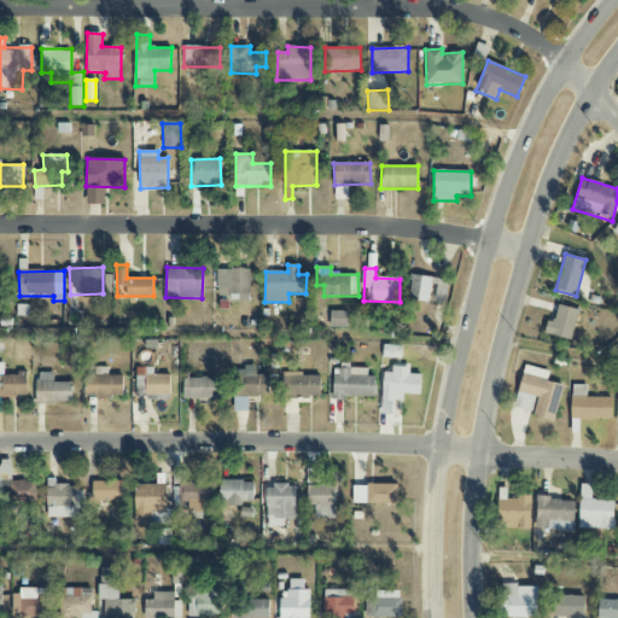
[(445,303),(447,279),(410,277),(408,301),(445,303)]
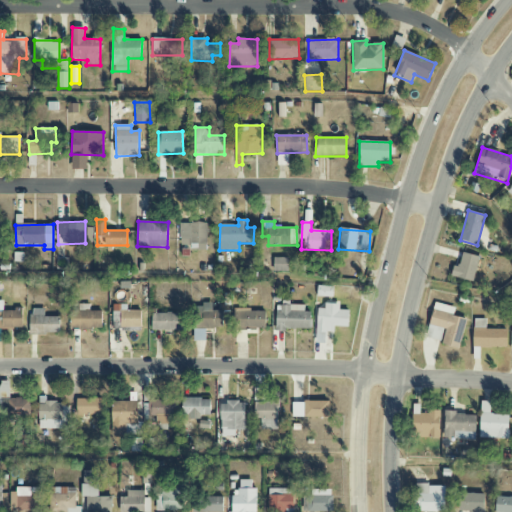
[(473,282),(479,257),(462,252),(459,267),(454,265),(451,276),(473,282)]
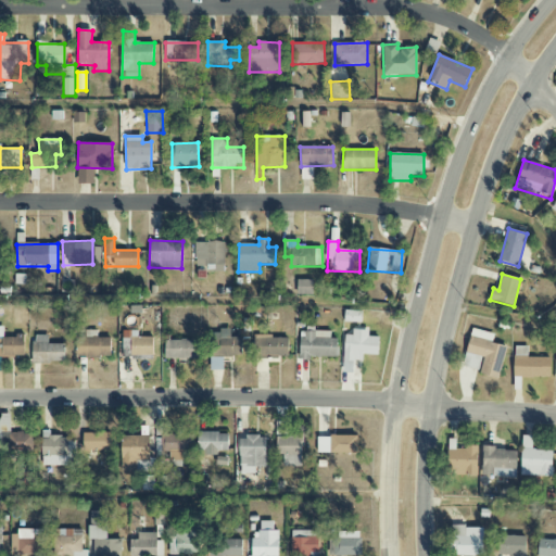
[(313,295),(313,280),(297,280),(298,295),(313,295)]
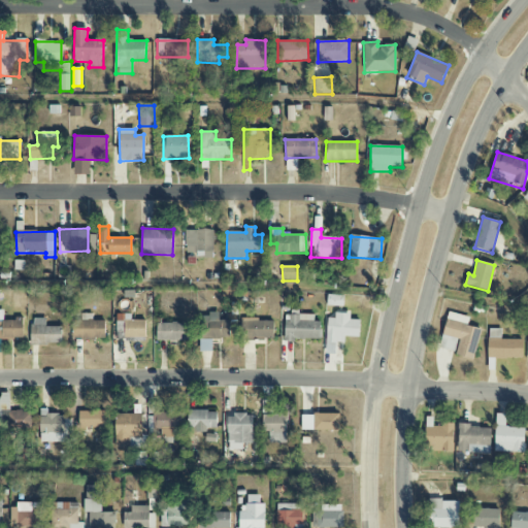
[(469,317),(448,312),(439,349),(456,352),(455,355),(473,359),(481,329),(467,326),(469,317)]
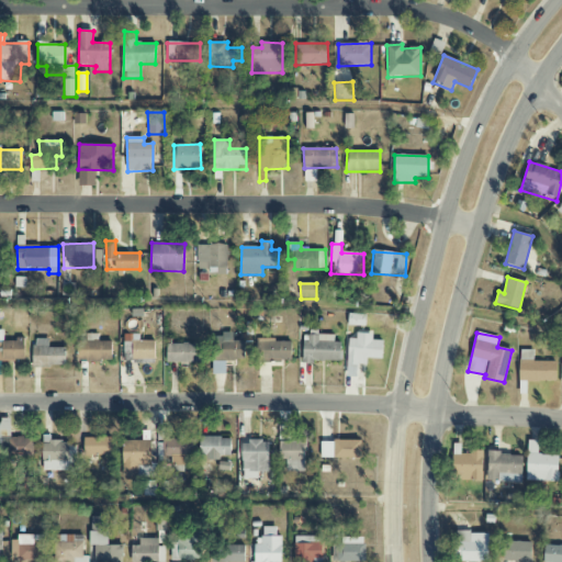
[(98,334),(87,335),(87,341),(77,341),(77,362),(112,361),(111,341),(98,341),(98,334)]
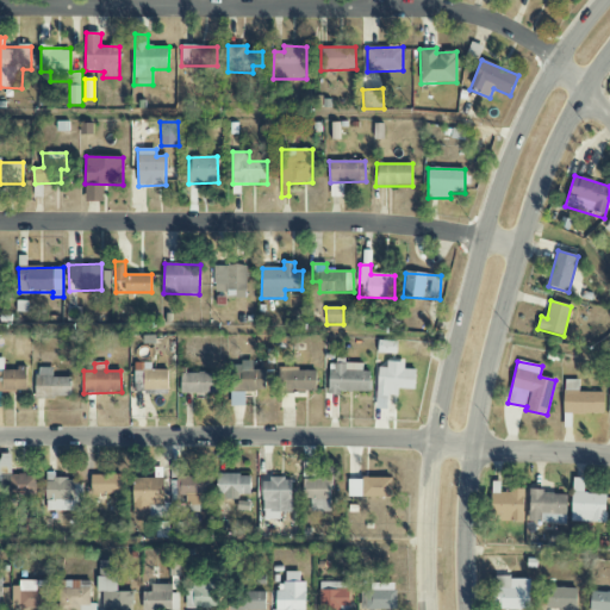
[(369,393),(371,371),(362,371),(362,362),(329,362),(329,392),(369,393)]
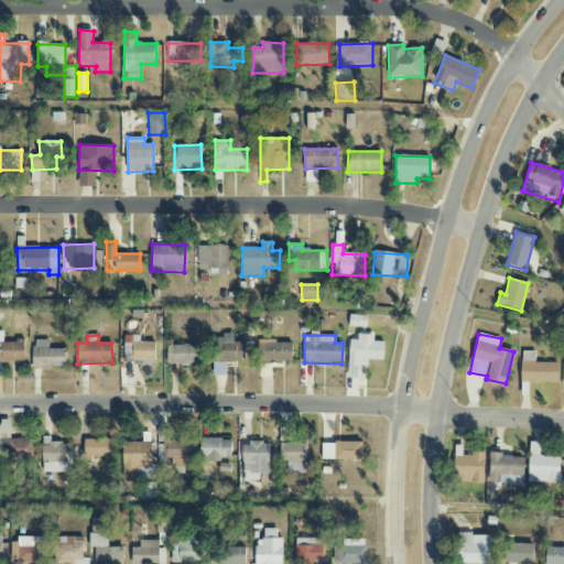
[(140,343),(140,336),(123,336),(125,362),(155,361),(155,342),(140,343)]
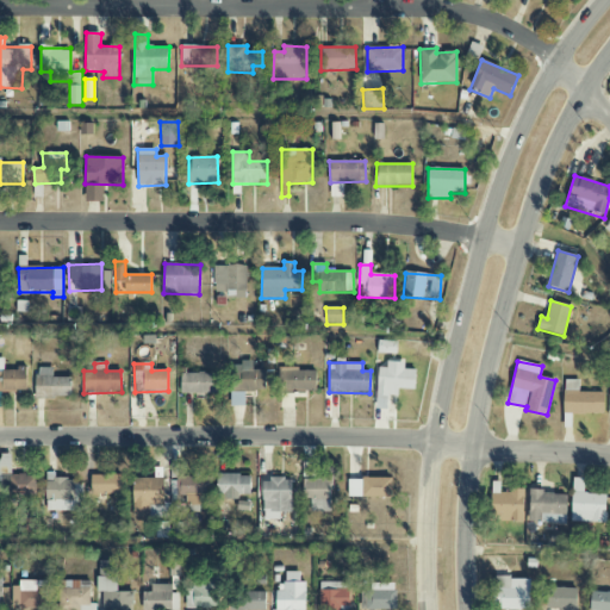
[(244,406),(244,392),(266,392),(265,371),(253,371),(253,363),(230,363),(231,408),(244,406)]
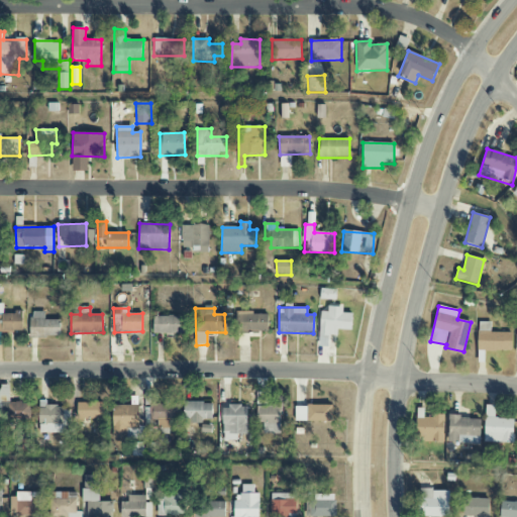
[(351,330),(352,313),(342,313),(342,309),(320,308),(319,346),(328,347),(328,335),(336,335),(337,330),(351,330)]
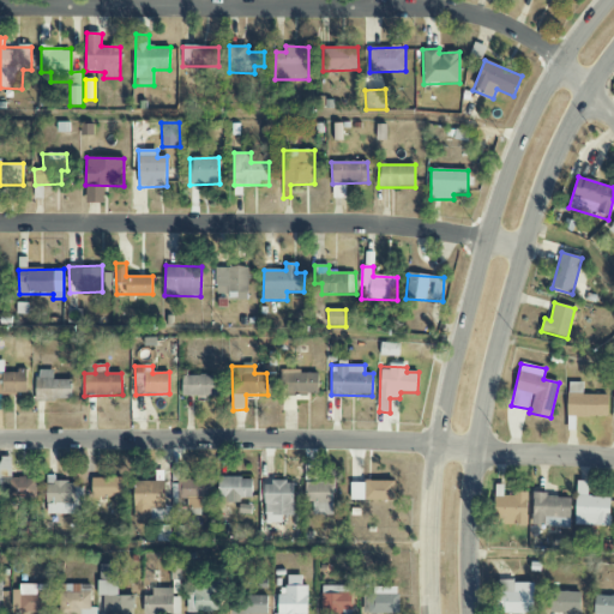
[(72,401),(72,380),(53,380),(53,369),(36,369),(36,402),(72,401)]
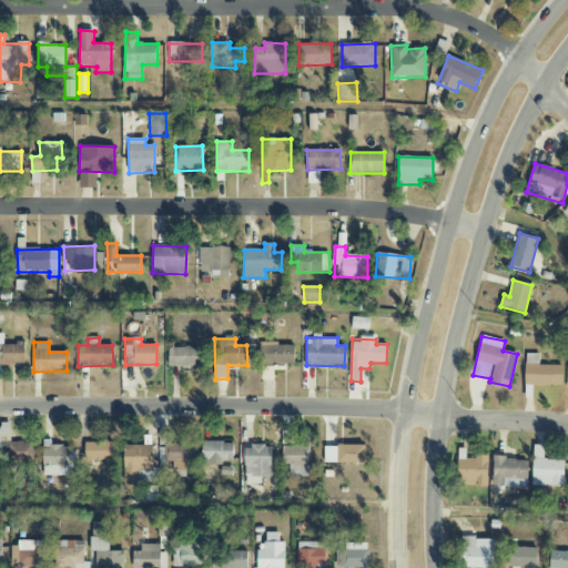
[(24,364),(24,343),(0,343),(0,354),(0,365),(24,364)]
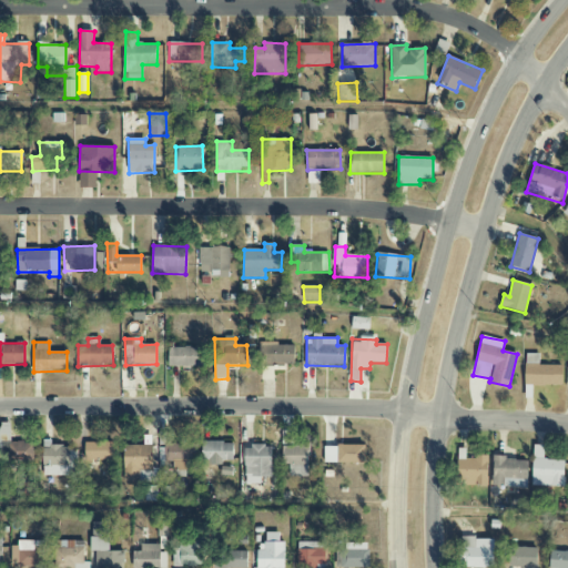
[(295,344),(262,344),(261,365),(294,366),(295,344)]
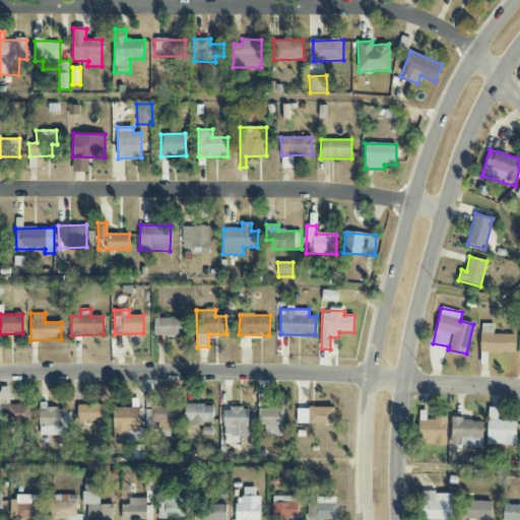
[(153,318),(153,336),(183,335),(183,318),(153,318)]
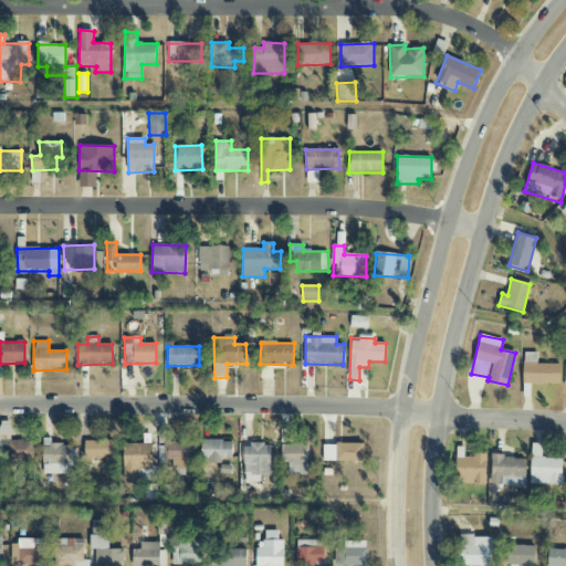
[(537,353),(523,353),(523,384),(561,385),(561,365),(536,364),(537,353)]
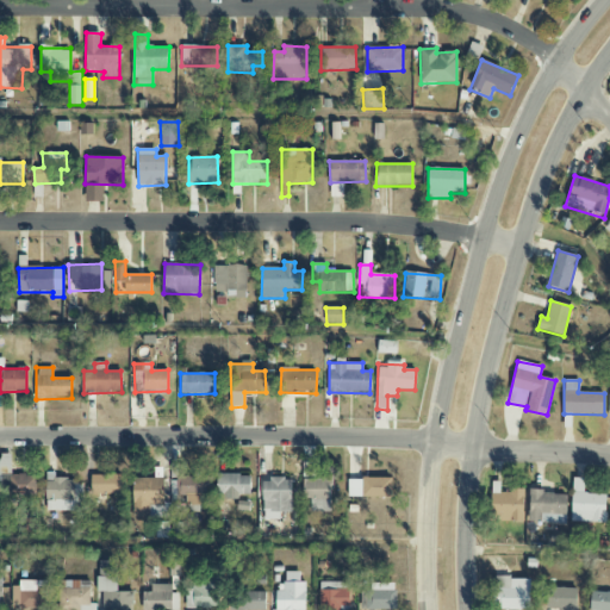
[(0,472),(0,481),(10,480),(10,496),(36,495),(36,475),(12,475),(11,454),(0,454),(0,472)]
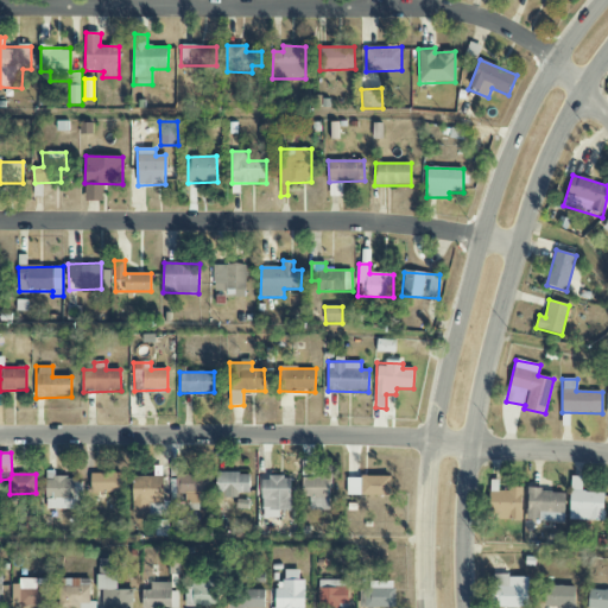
[(92,493),(121,493),(121,473),(90,474),(92,493)]
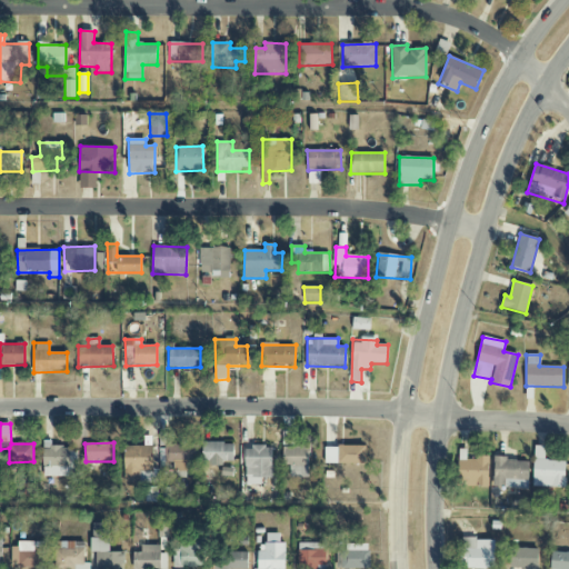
[(233,462),(233,443),(202,442),(201,465),(223,465),(223,461),(233,462)]
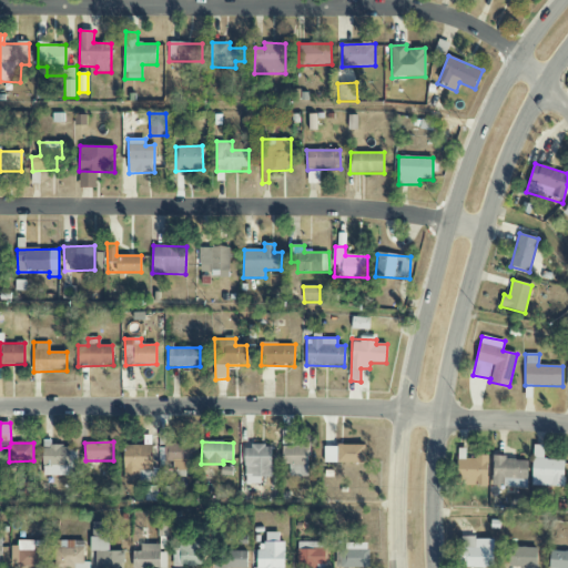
[(172,462),(172,470),(185,470),(186,460),(195,460),(196,445),(166,444),(166,462),(172,462)]
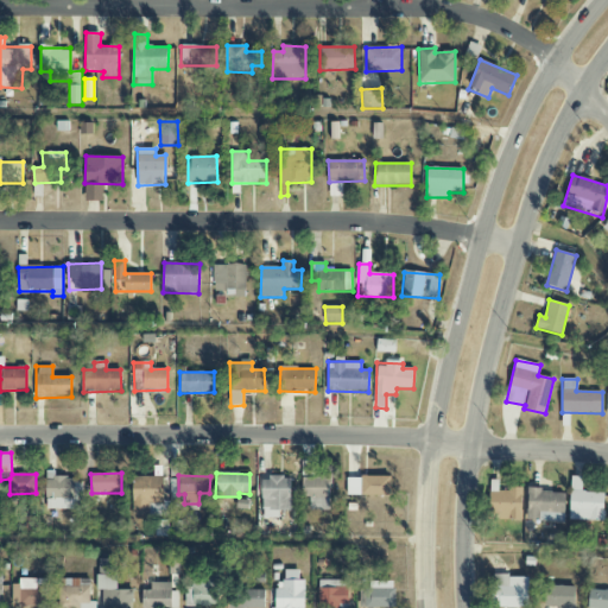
[(132,476),(132,515),(147,517),(149,502),(163,502),(163,477),(132,476)]
